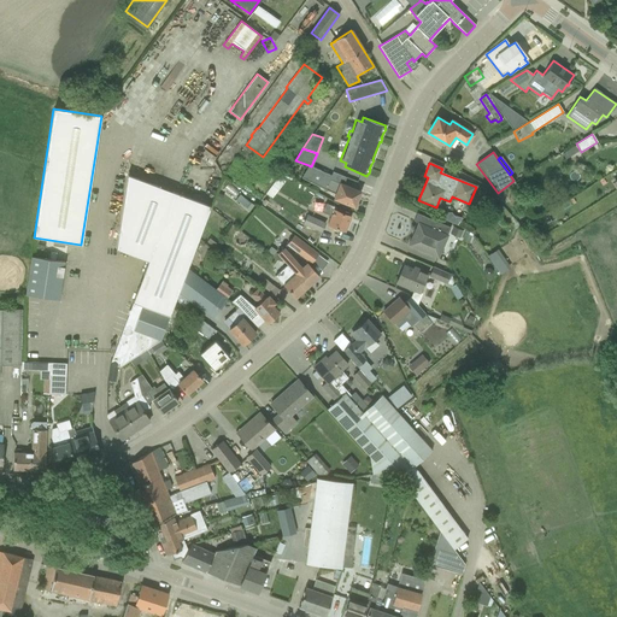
[(309,165),(301,178),(325,191),(335,194),(333,199),(354,207),(360,192),(342,184),(345,177),(333,172),(330,176),(311,166),(309,165)]
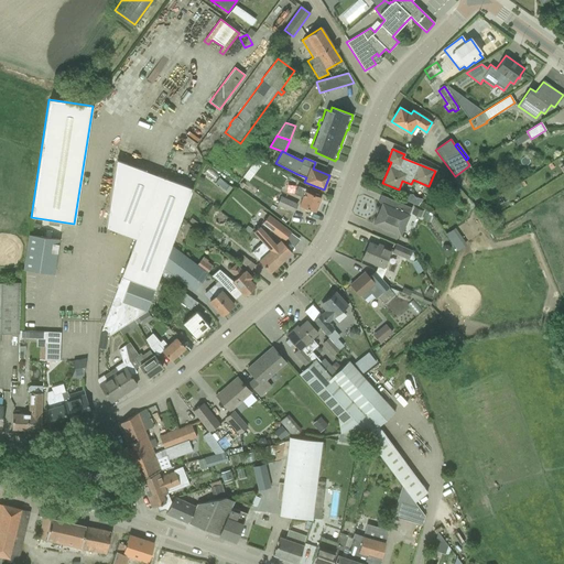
[(563,158),(552,165),(557,174),(563,170),(563,158)]
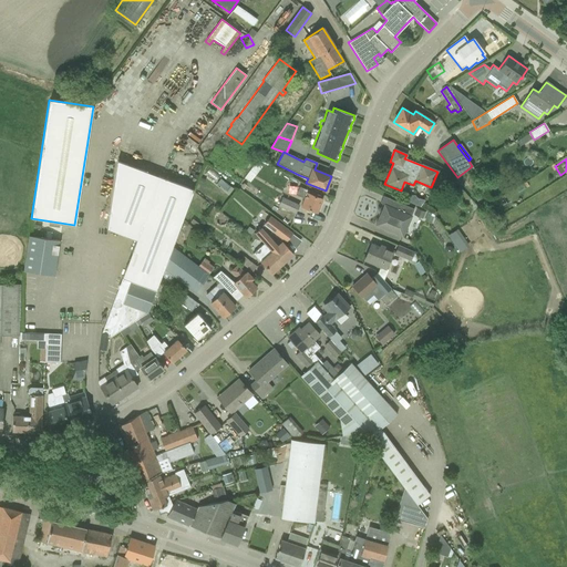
[(320,166),(332,172),(336,164),(323,160),(320,166)]
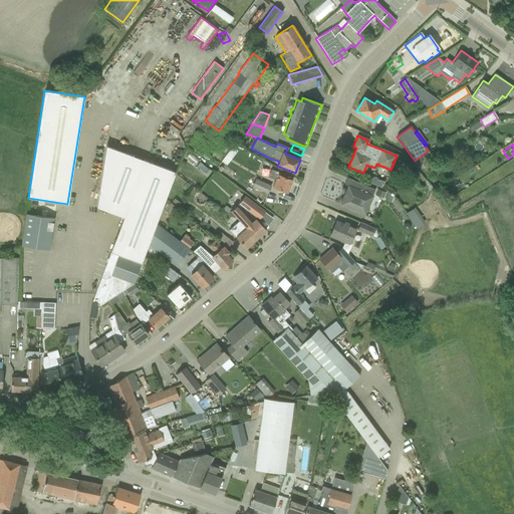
[(91,301),(90,304),(99,304),(100,304),(99,305),(107,300),(121,291),(125,289),(134,284),(136,278),(144,257),(175,172),(106,146),(96,208),(123,218),(91,301)]
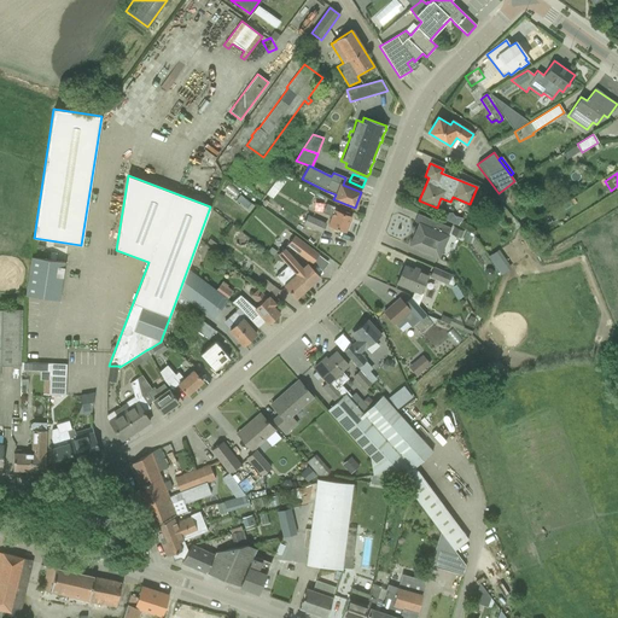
[(605,214),(611,210),(612,210),(617,207),(613,202),(608,205),(602,210),(605,214)]
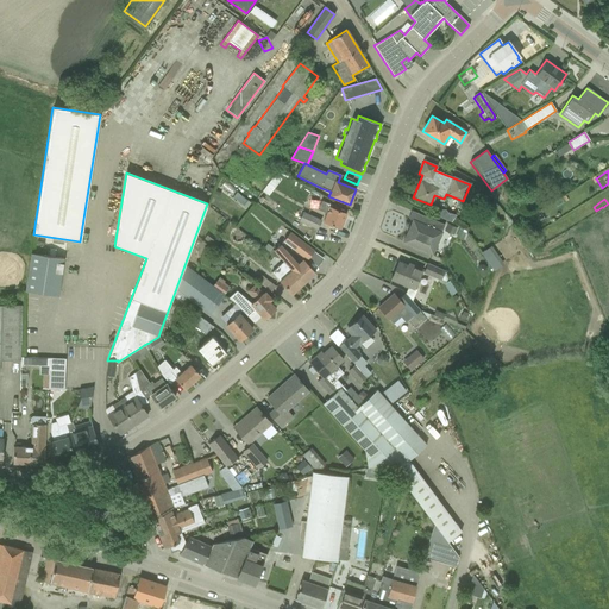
[(321,201),(318,211),(326,213),(322,221),(340,228),(345,214),(330,208),(331,205),(321,201)]
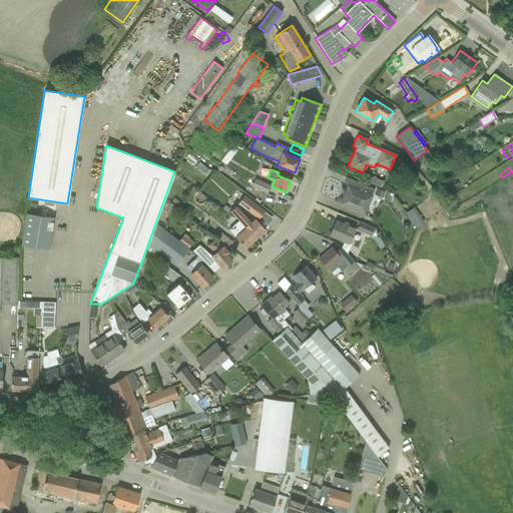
[(372,195),(374,189),(346,177),(344,183),(347,184),(339,204),(364,215),(373,195),(372,195)]
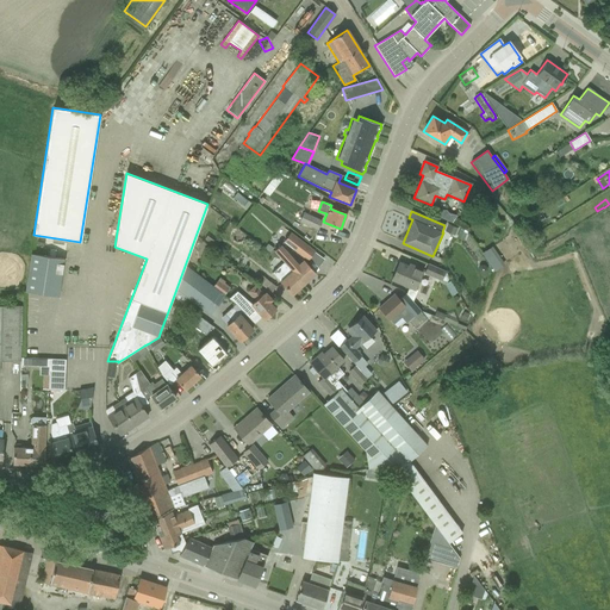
[(298,222),(317,230),(322,221),(303,212),(298,222)]
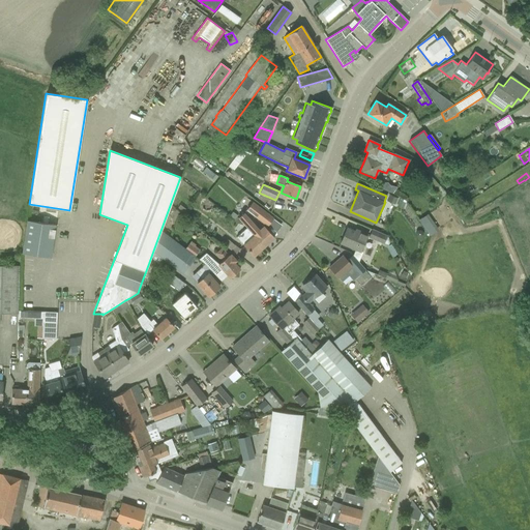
[(385,201),(394,205),(398,199),(388,195),(385,201)]
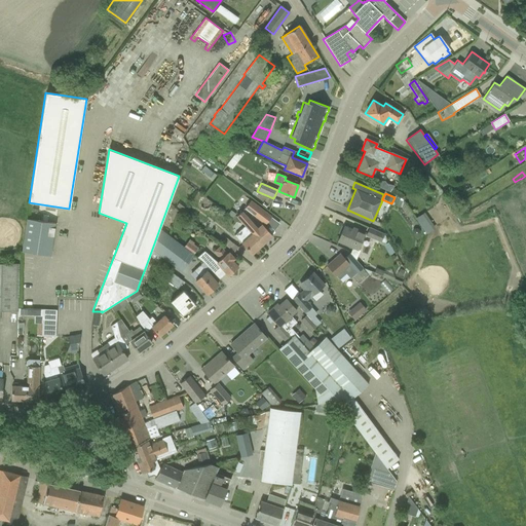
[(252,199),(245,208),(265,224),(272,215),(252,199)]
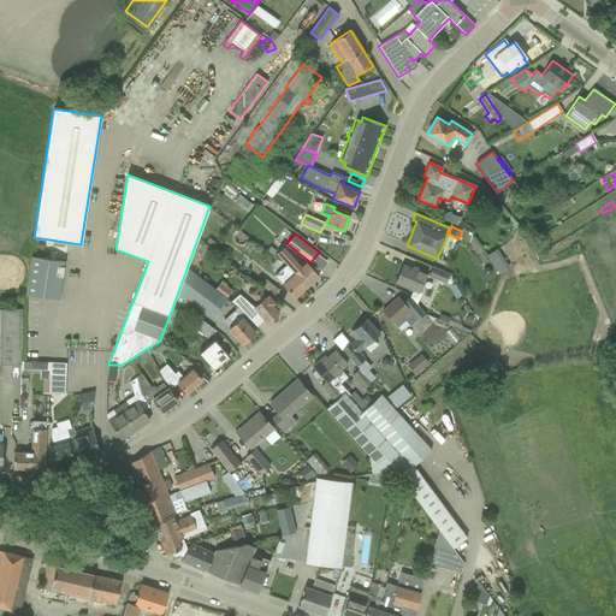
[(471,243),(473,237),(463,234),(461,240),(471,243)]
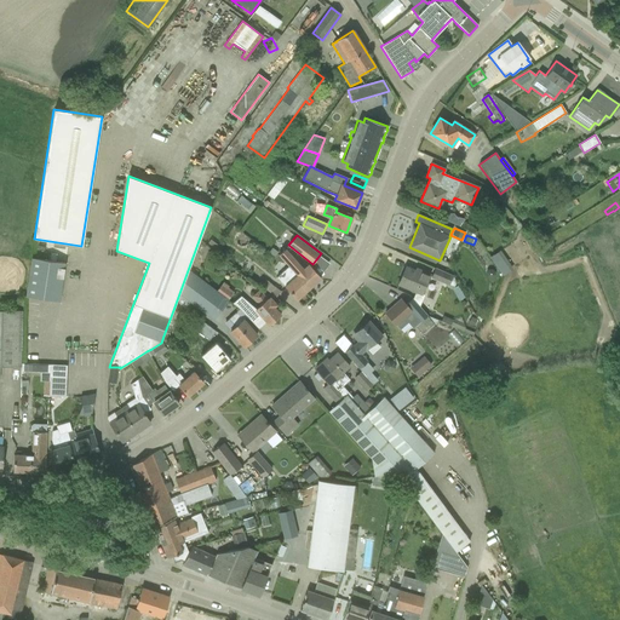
[(80,254),(81,246),(63,245),(62,253),(80,254)]
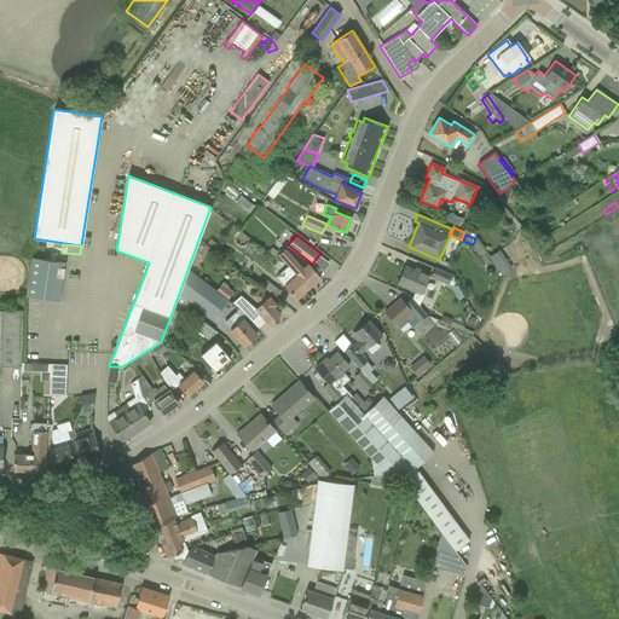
[(278,254),(277,255),(282,261),(287,266),(288,267),(295,276),(307,289),(320,277),(312,268),(307,264),(302,268),(284,248),(278,254)]
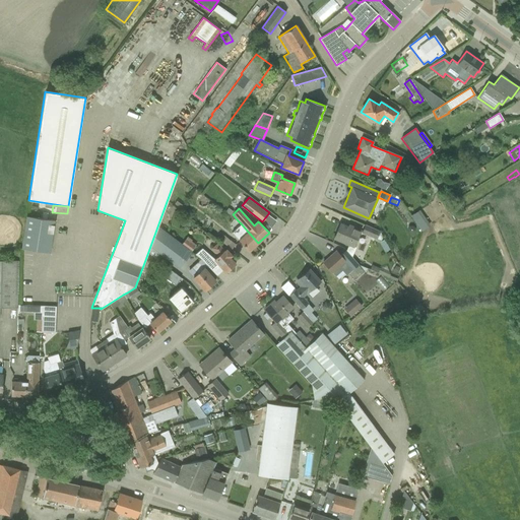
[(20,249),(50,253),(55,220),(25,216),(20,249)]
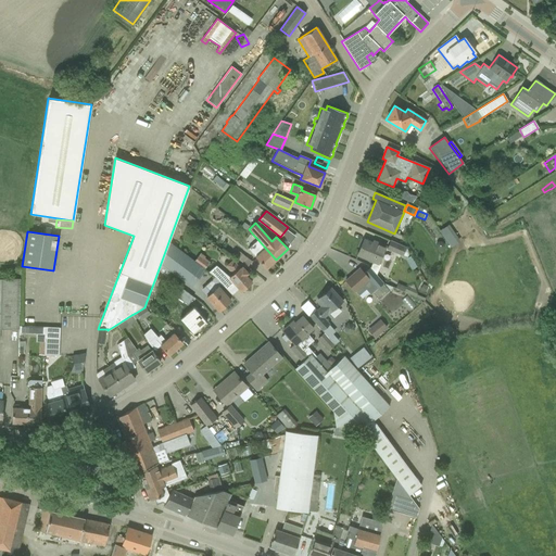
[(257,239),(248,249),(254,256),(258,261),(266,269),(276,260),(265,248),(258,240),(257,239)]
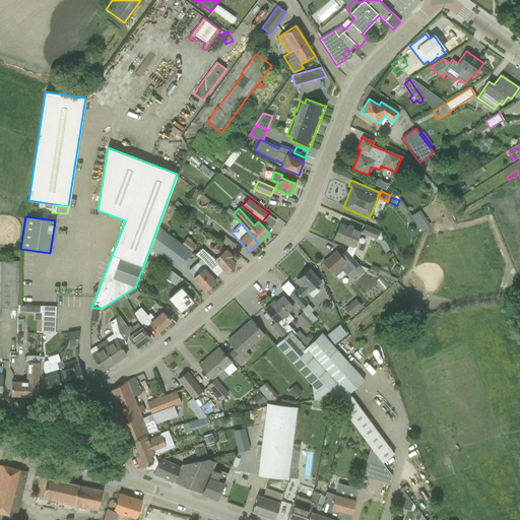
[(340,223),(333,239),(347,245),(345,251),(351,257),(355,248),(353,247),(361,231),(352,226),(352,229),(340,223)]
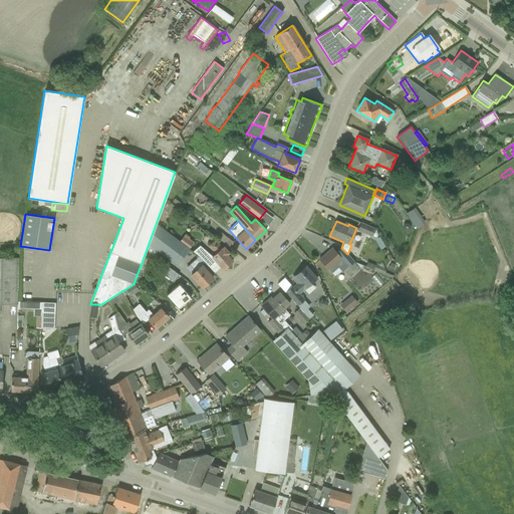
[(357,230),(371,236),(374,229),(360,223),(357,230)]
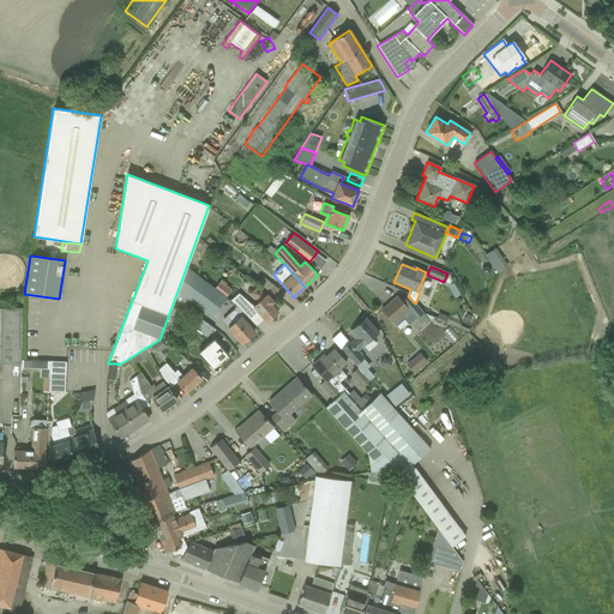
[(186,269),(179,288),(186,293),(184,295),(211,317),(218,307),(224,298),(186,269)]
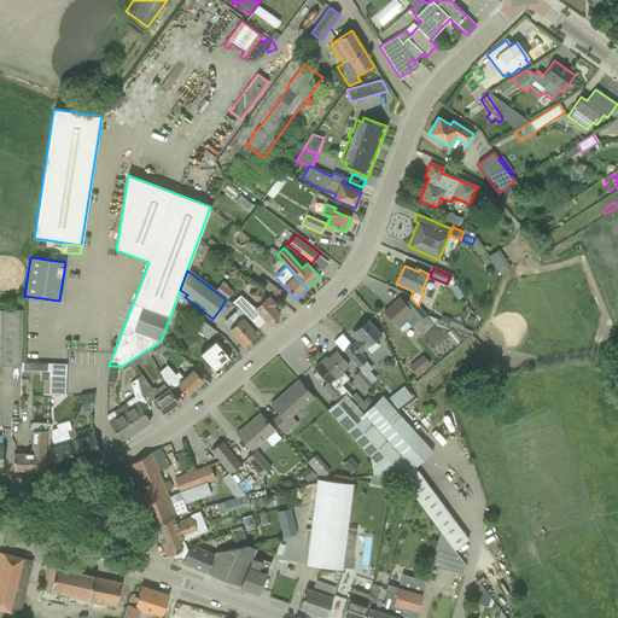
[(269,283),(264,289),(274,297),(279,290),(269,283)]
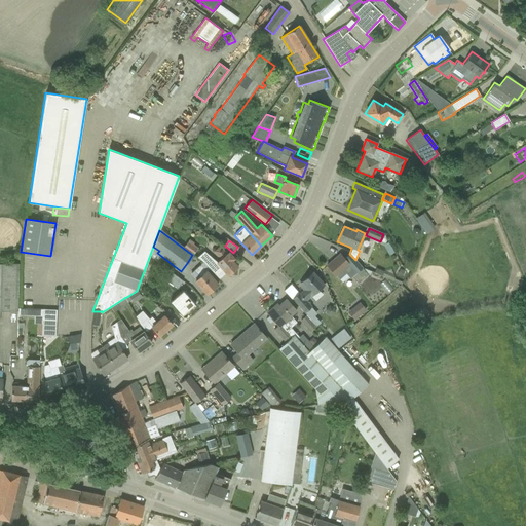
[(203,251),(197,257),(203,262),(202,262),(203,263),(214,274),(217,272),(221,268),(227,275),(237,267),(232,260),(234,258),(229,252),(226,255),(219,247),(214,252),(220,259),(216,263),(211,256),(211,257),(203,251)]
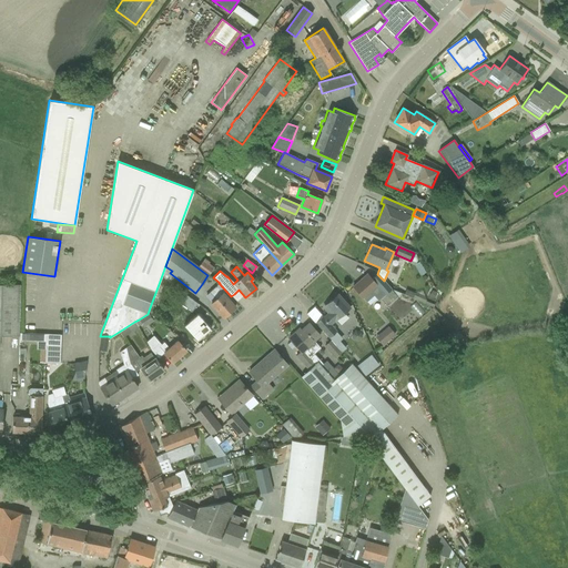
[(402,293),(391,290),(384,281),(377,274),(372,280),(366,274),(353,286),(363,298),(366,302),(373,295),(377,301),(379,298),(386,306),(397,296),(402,293)]
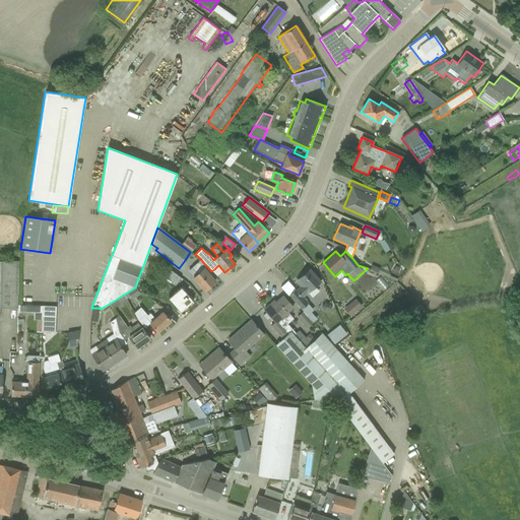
[(0,307),(17,308),(18,261),(0,260),(0,307)]
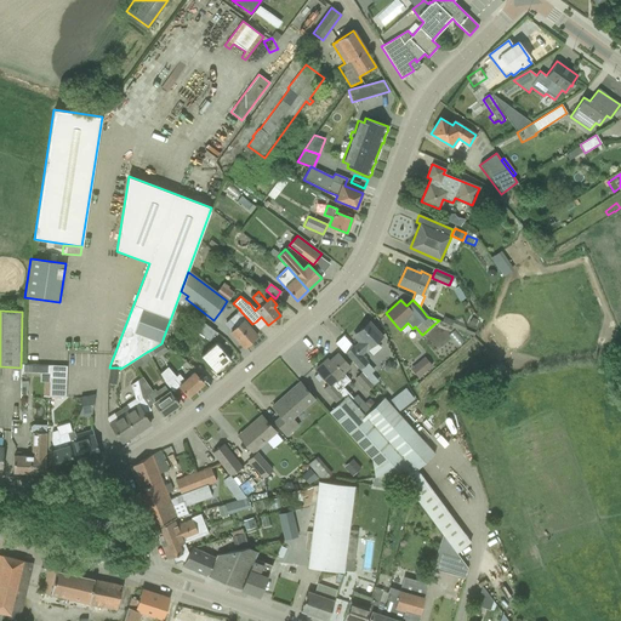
[(174,311),(164,336),(175,340),(184,314),(174,311)]
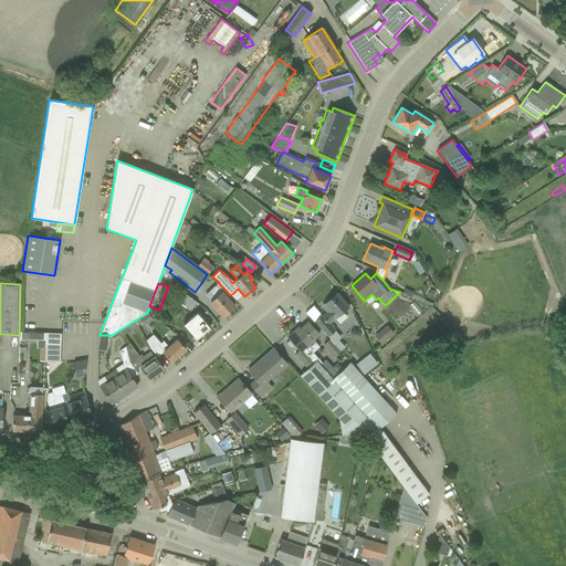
[(216,285),(208,292),(215,299),(210,302),(222,316),(234,306),(216,285)]
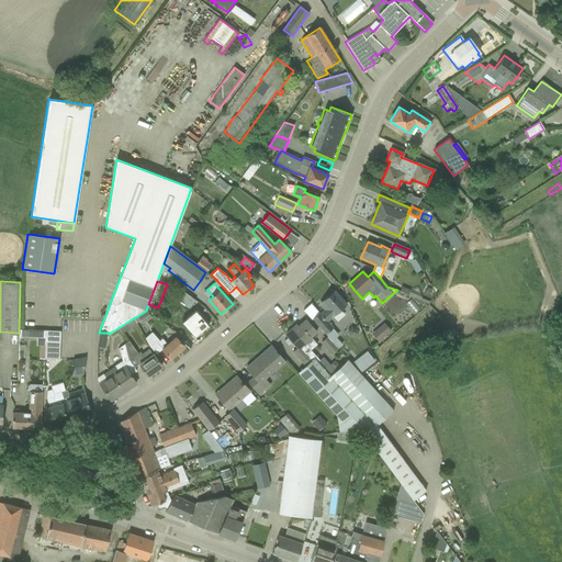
[(413,294),(415,289),(414,289),(409,290),(402,287),(400,291),(414,298),(415,295),(413,294)]
